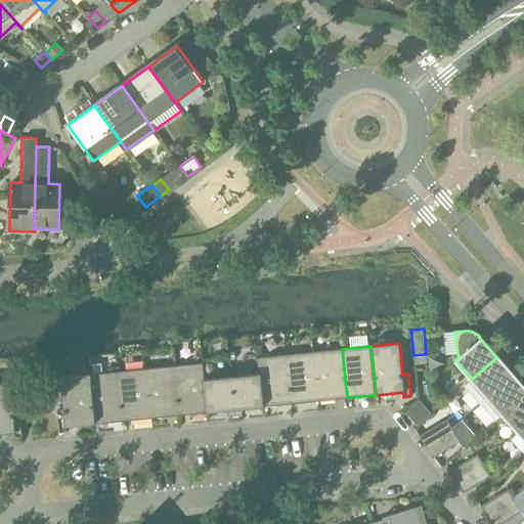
[(319,400),(347,397),(342,349),(314,352),(319,400)]
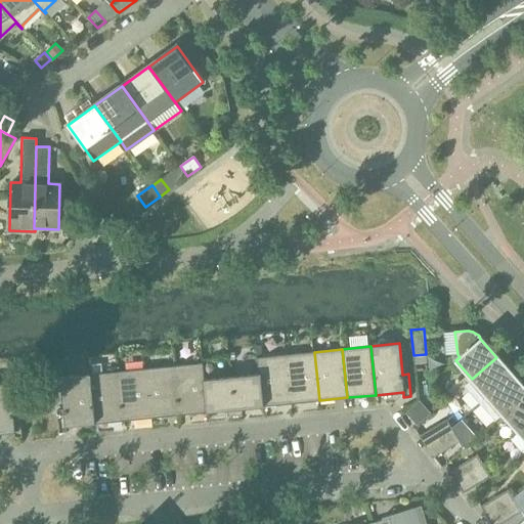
[(291,403),(319,400),(314,352),(286,354),(291,403)]
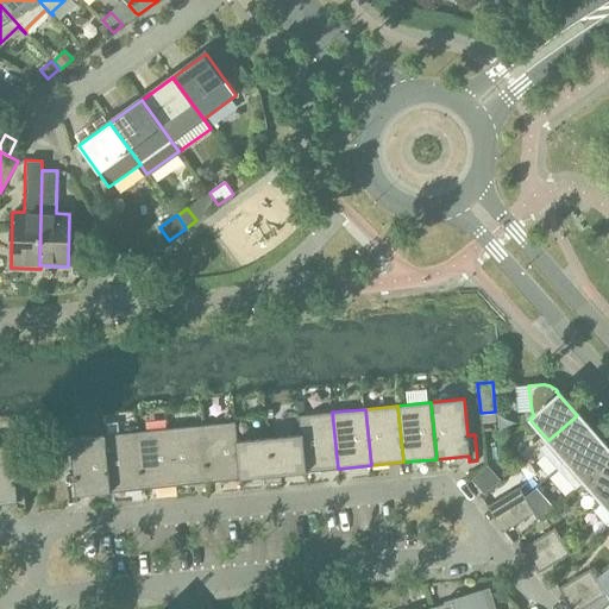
[(299,415),(300,435),(301,434),(305,472),(338,469),(332,412),(299,415)]
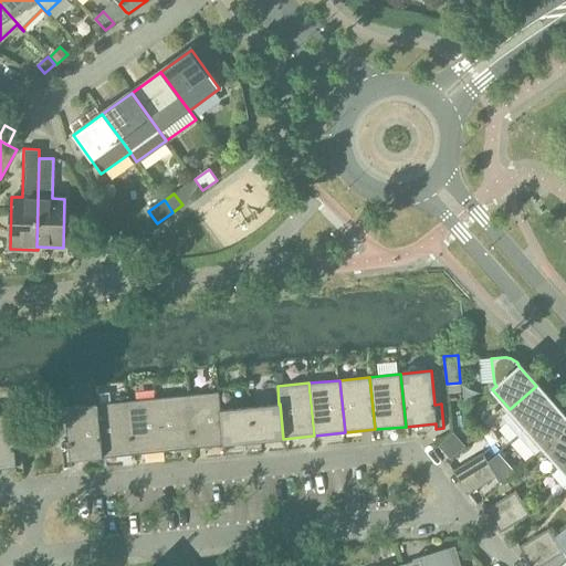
[(501,417),(517,436),(526,428),(553,405),(536,386),(510,409),(501,417)]
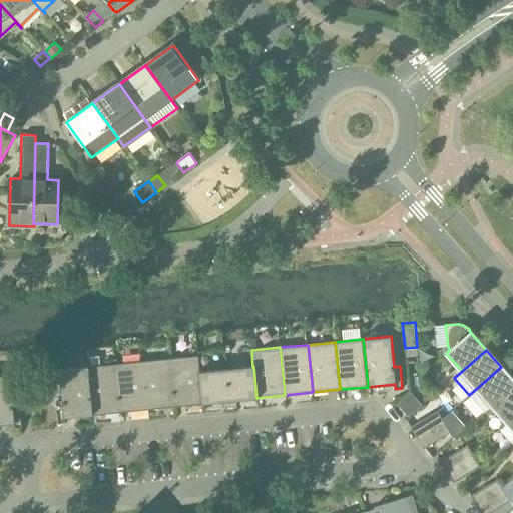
[(198,356),(169,358),(174,406),(203,403),(199,372),(198,356)]
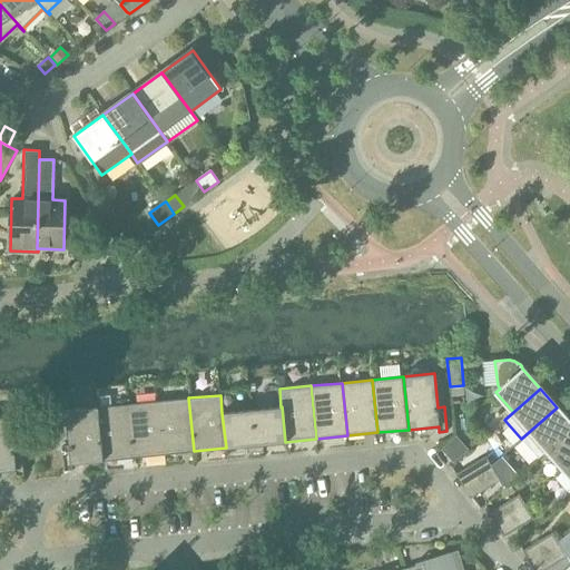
[(164,454),(194,451),(188,397),(158,401),(164,454)]
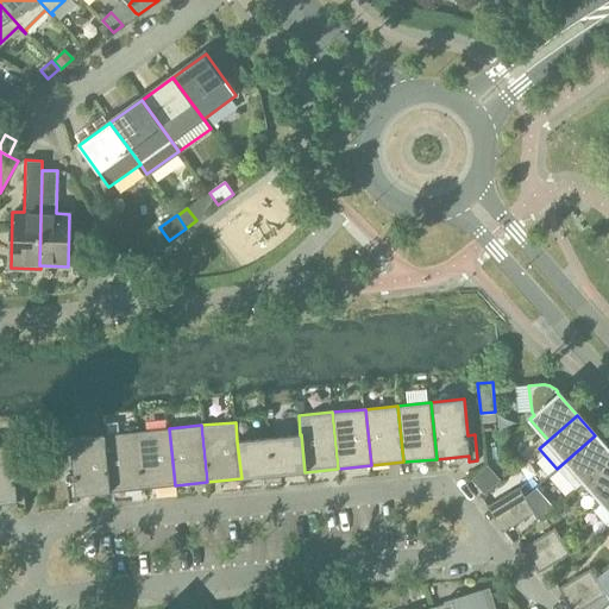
[(142,489),(175,485),(169,428),(137,432),(142,489)]
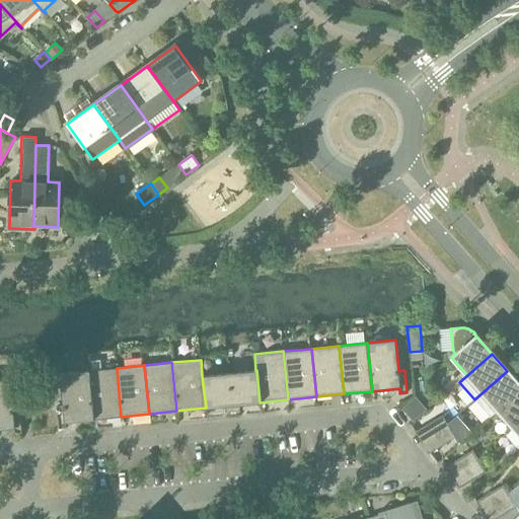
[(93,419),(121,417),(117,368),(88,371),(93,419)]
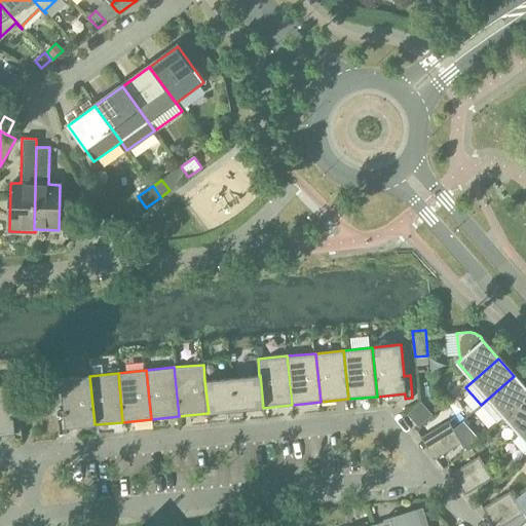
[(260,375),(259,376),(232,378),(236,417),(243,416),(242,410),(263,408),(260,375)]
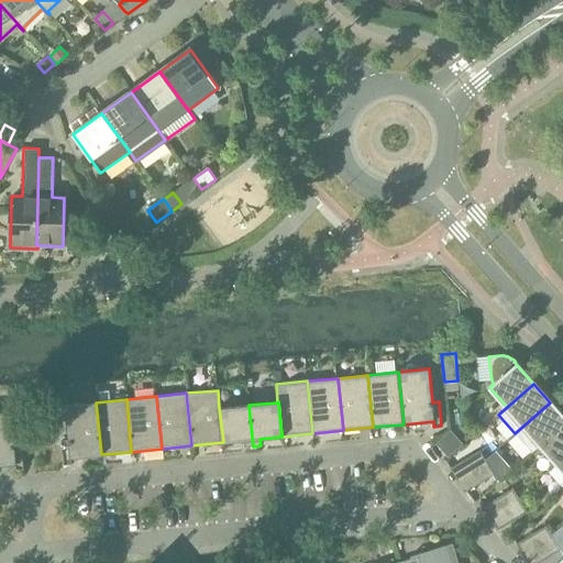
[(70,457),(101,454),(96,403),(65,406),(68,440),(61,440),(64,464),(72,464),(70,457)]
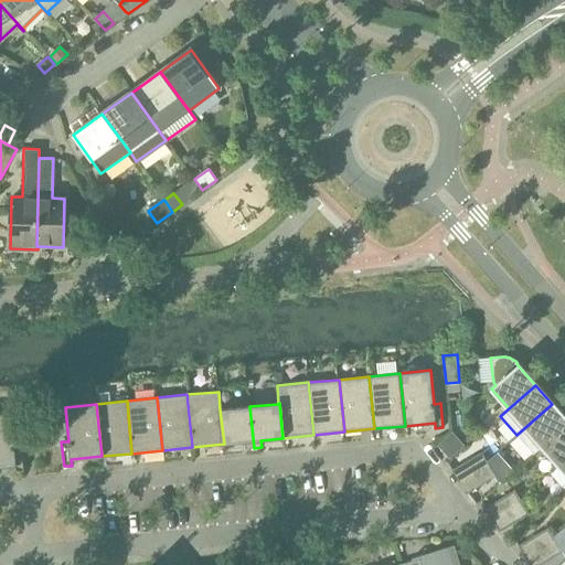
[(533,454),(543,446),(542,446),(564,424),(564,417),(552,404),(525,427),(516,435),(533,454)]
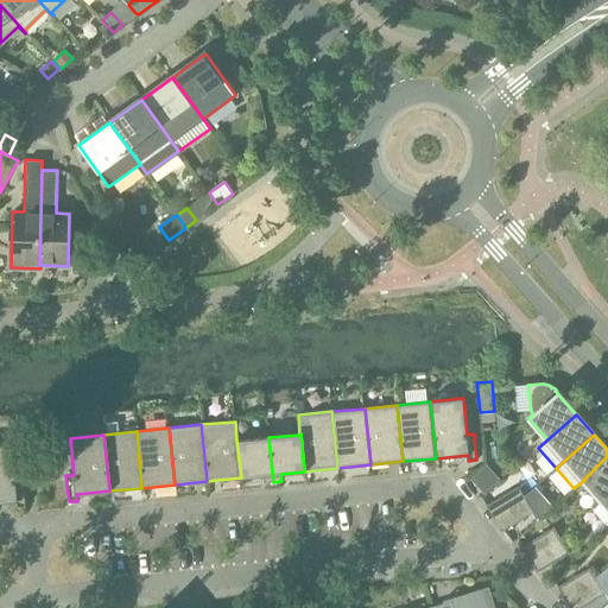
[(268,437),(236,441),(241,477),(265,475),(265,482),(273,482),(268,437)]
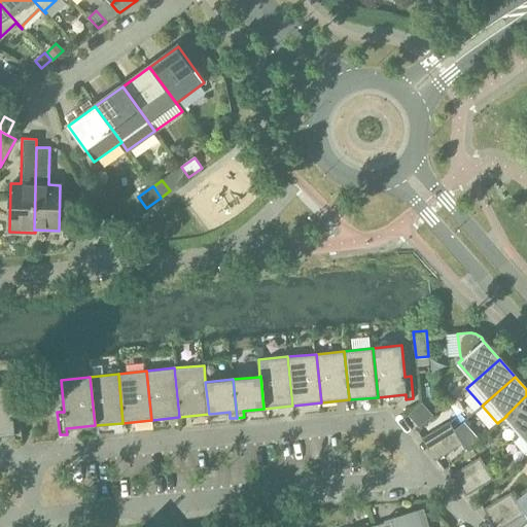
[(10,385),(0,385),(0,435),(14,434),(14,440),(22,438),(20,416),(13,417),(10,385)]
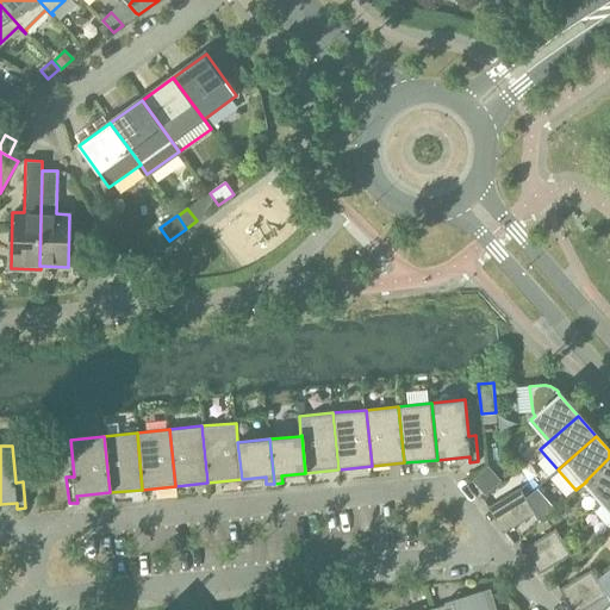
[(609,458),(585,481),(586,481),(604,503),(609,496),(609,458)]
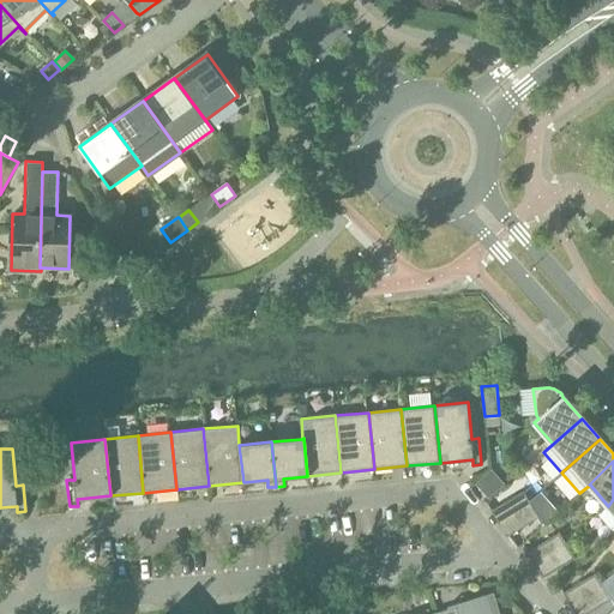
[(521,510),(530,504),(523,492),(513,498),(521,510)]
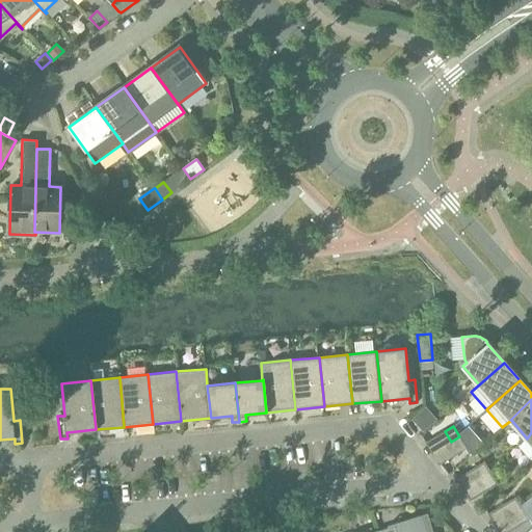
[(459,436),(451,442),(458,453),(467,448),(459,436)]
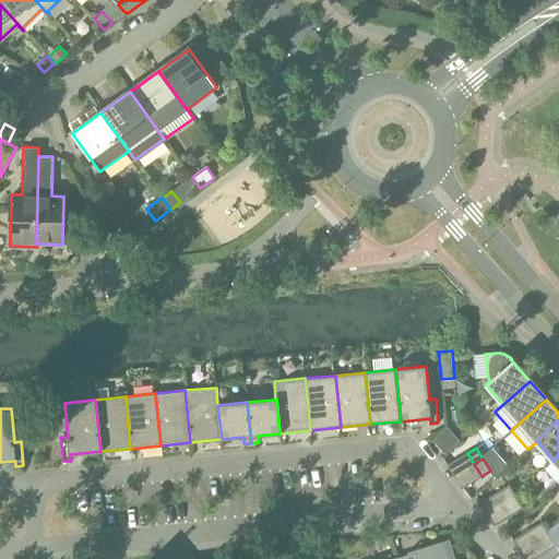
[(508,501),(516,497),(509,485),(500,490),(508,501)]
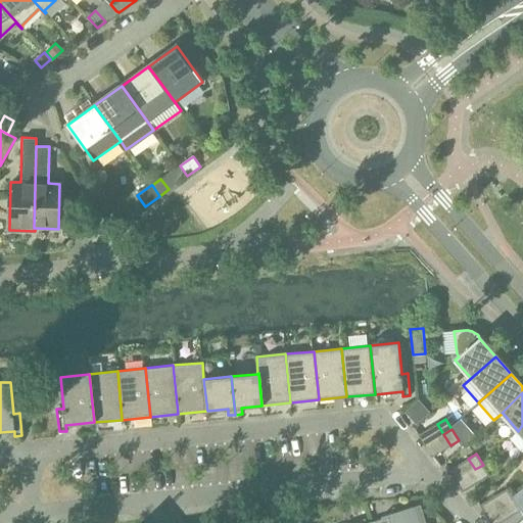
[(481,480),(489,475),(483,465),(475,469),(481,480)]
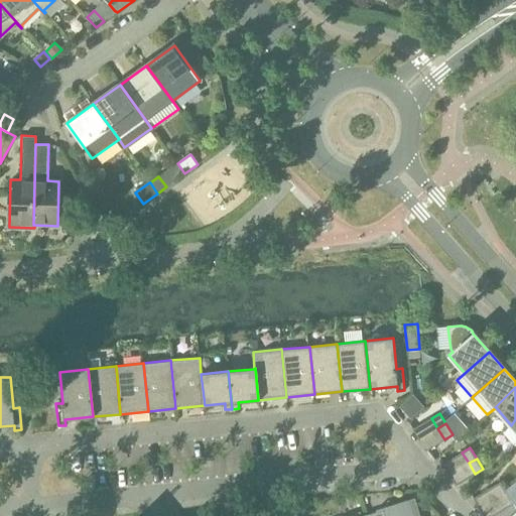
[(498,498),(506,493),(500,482),(492,487),(498,498)]
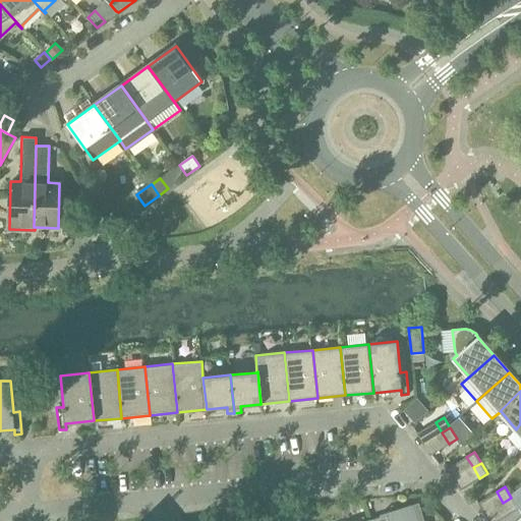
[(510,513),(518,509),(511,498),(503,503),(510,513)]
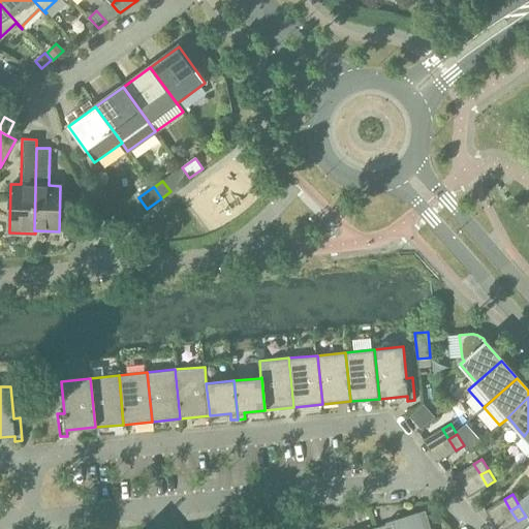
[(375,528),(430,528),(425,510),(392,520),(393,523),(375,528)]
